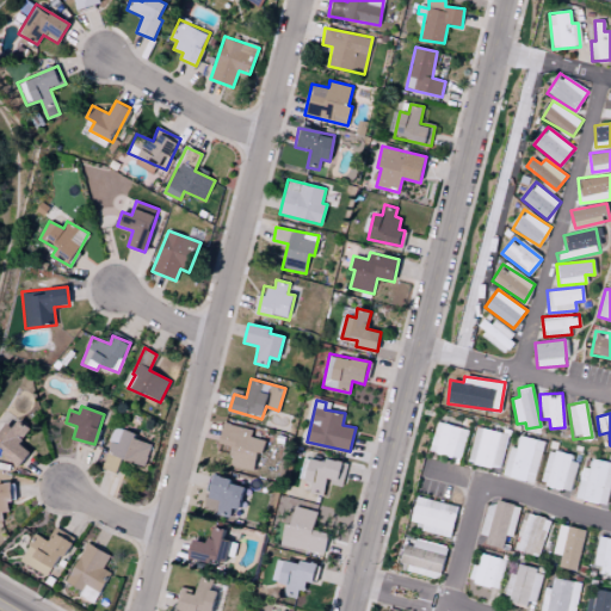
[(0,430),(0,450),(22,464),(30,451),(19,444),(29,429),(18,421),(13,427),(6,423),(0,430)]
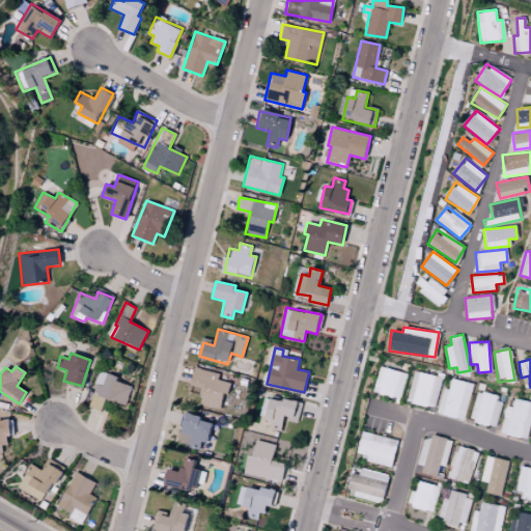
[(372,392),(399,399),(407,373),(380,366),(372,392)]
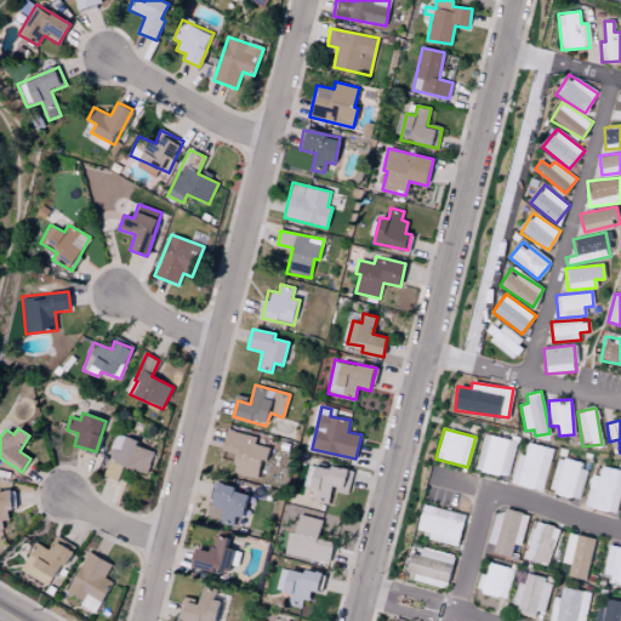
[(222,450),(239,454),(234,474),(257,479),(261,460),(266,461),(269,446),(255,444),(256,437),(227,429),(222,450)]
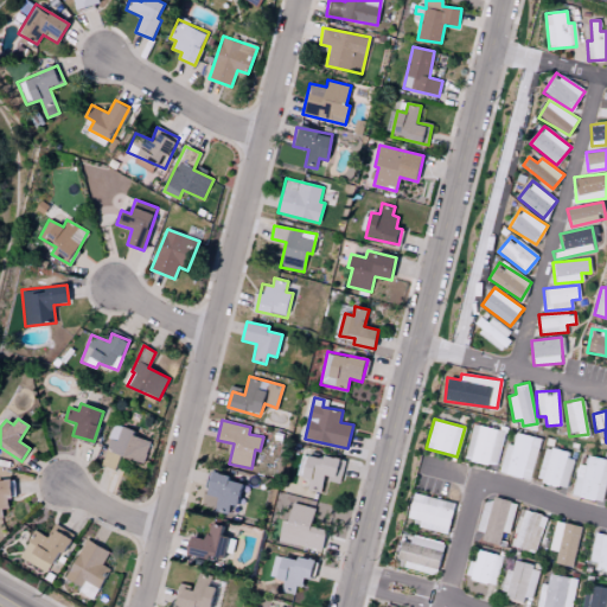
[(464,459),(494,466),(504,432),(472,423),(464,459)]
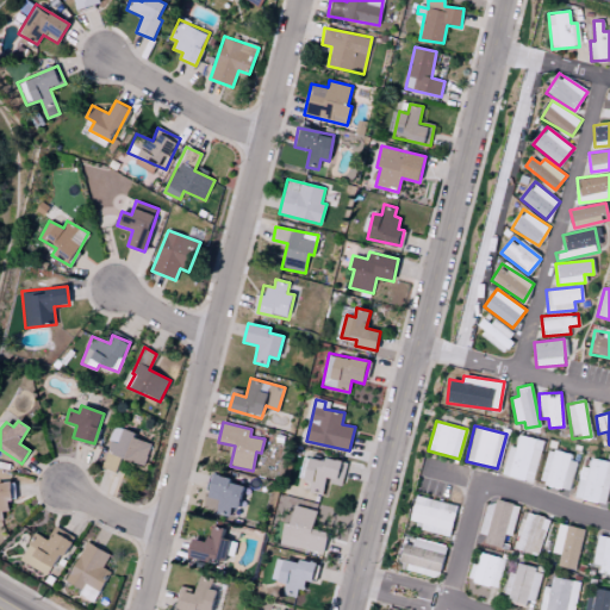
[(116,471),(119,459),(145,466),(151,442),(134,439),(135,431),(122,429),(118,443),(110,441),(103,468),(116,471)]
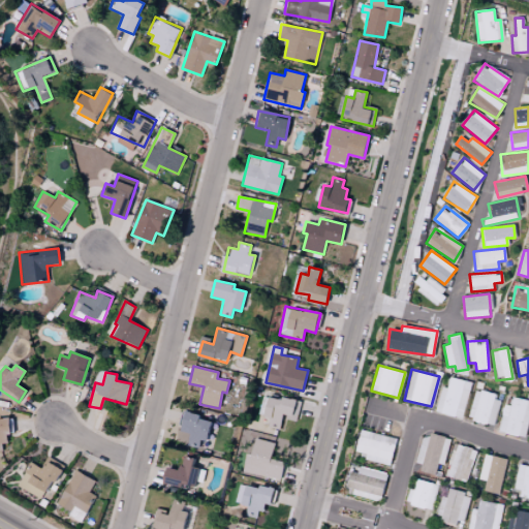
[(435,412),(462,418),(470,382),(448,377),(446,387),(440,386),(435,412)]
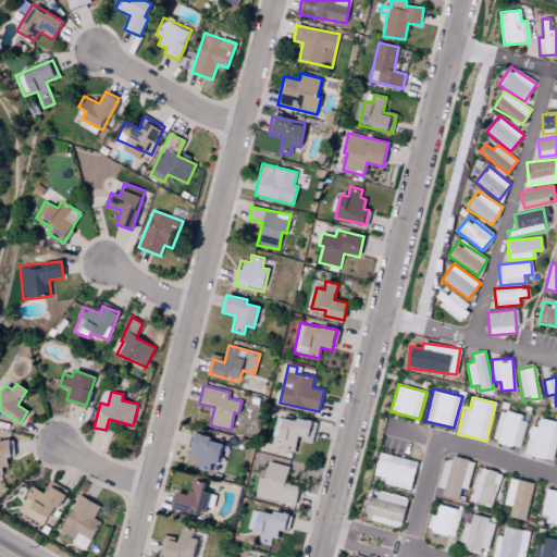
[(519,448),(528,418),(499,411),(492,441),(519,448)]
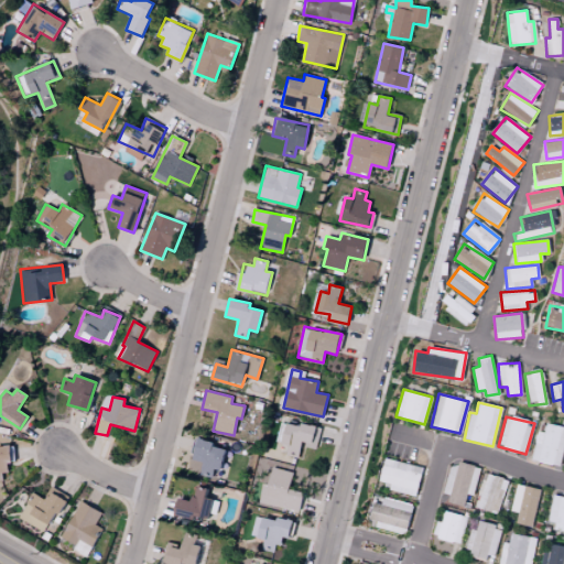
[(322,429),(281,422),(278,443),(288,445),(285,455),(300,458),(302,446),(317,449),(322,429)]
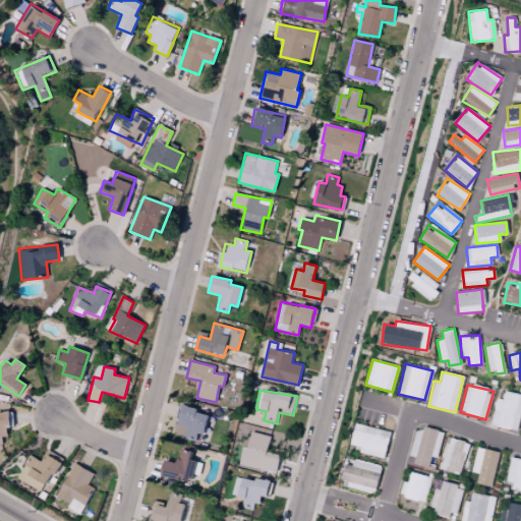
[(519,429),(520,408),(520,393),(504,392),(503,399),(495,398),(491,426),(519,429)]
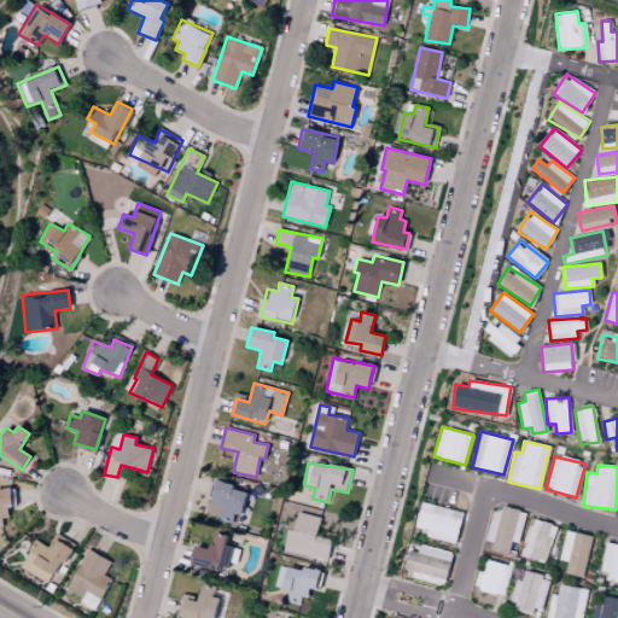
[(222,506),(219,520),(231,523),(232,513),(242,516),(248,490),(216,482),(211,503),(222,506)]
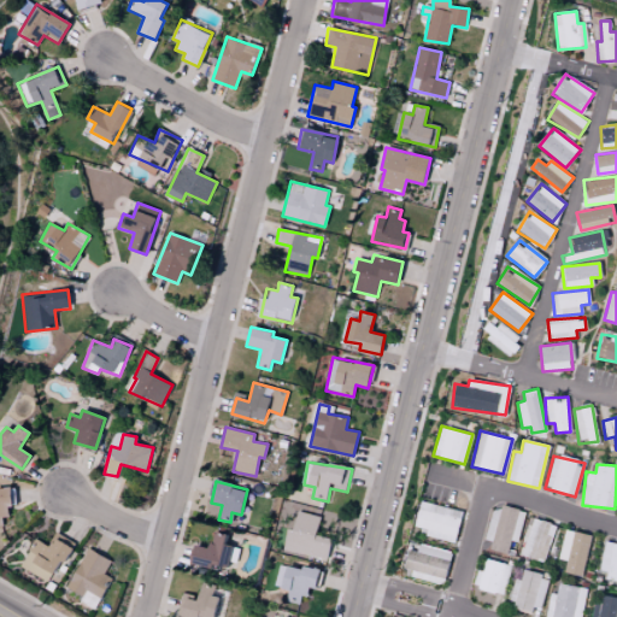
[(0,526),(3,527),(3,517),(10,516),(9,506),(16,505),(15,487),(0,487),(0,526)]
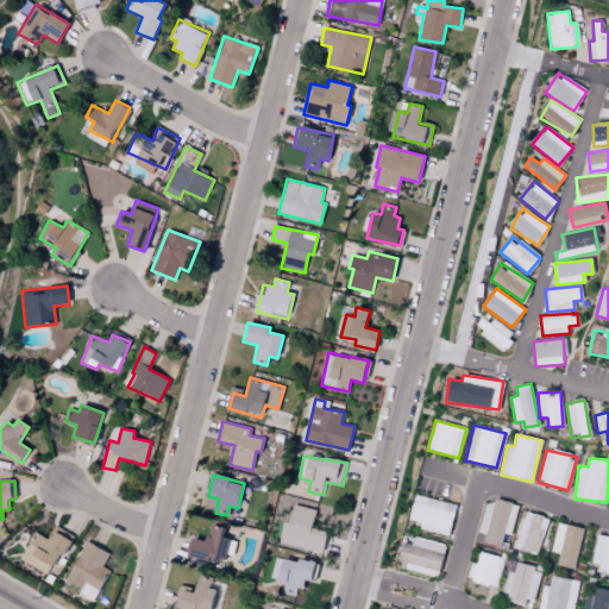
[(420,528),(449,535),(456,504),(415,494),(409,520),(421,523),(420,528)]
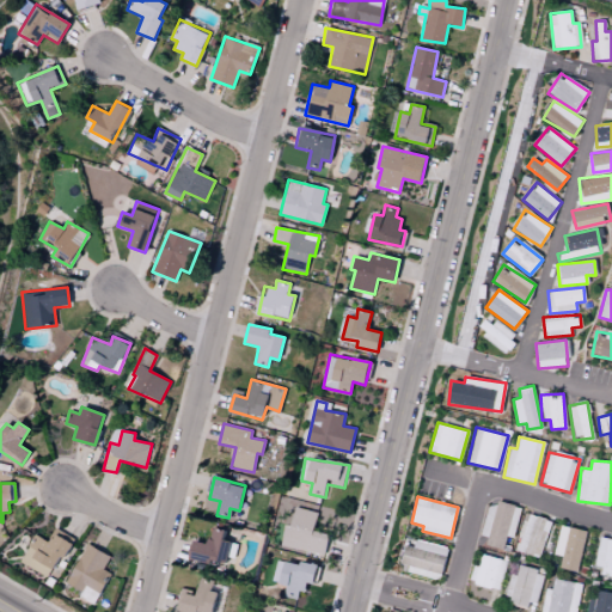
[(485,545),(507,551),(519,508),(489,501),(481,536),(488,537),(485,545)]
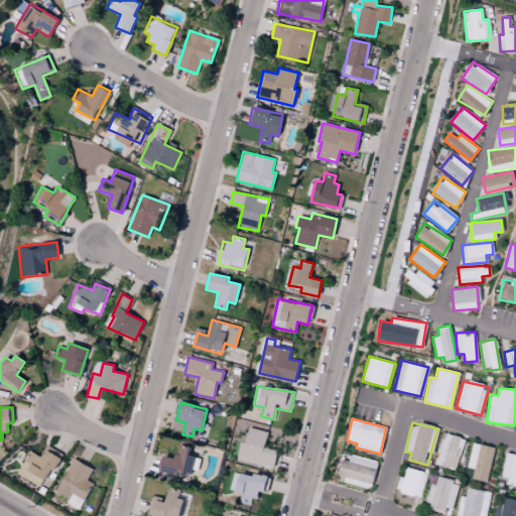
[(267,431),(248,427),(245,442),(241,441),(237,460),(273,468),(276,450),(264,447),(267,431)]
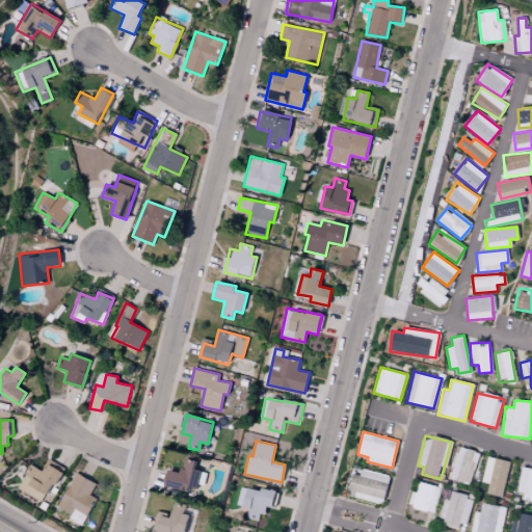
[(471,484),(477,452),(457,447),(450,480),(471,484)]
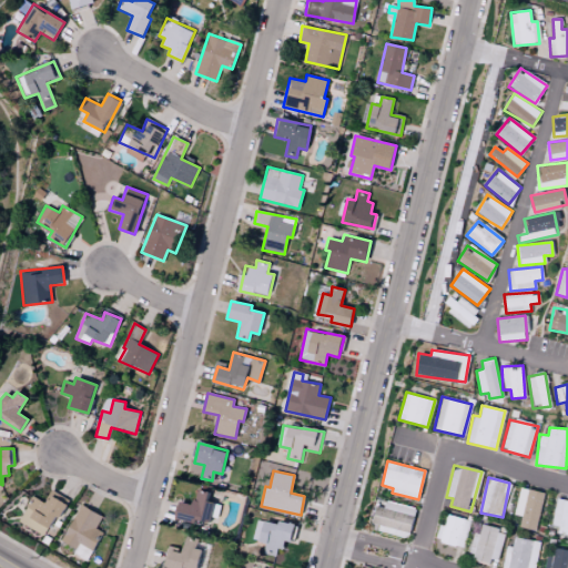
[(518,528),(537,530),(543,492),(518,488),(515,515),(520,516),(518,528)]
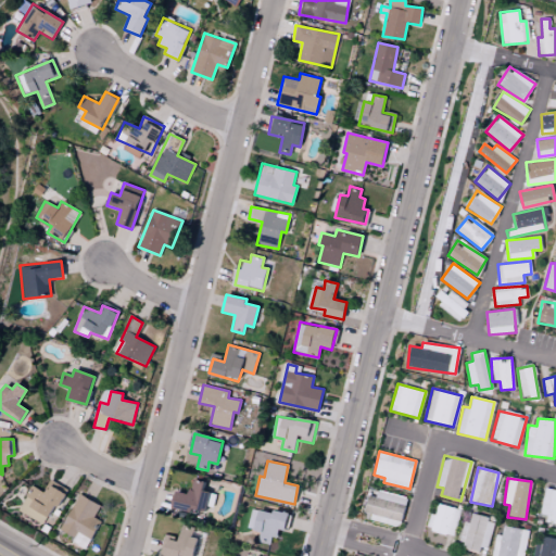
[(188,494),(175,491),(172,506),(209,515),(213,493),(203,491),(205,481),(192,479),(188,494)]
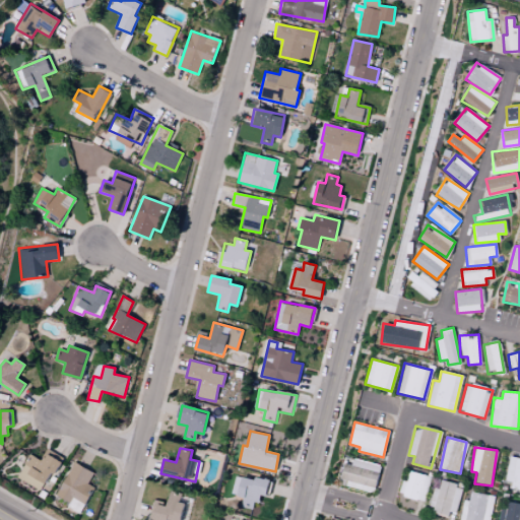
[(16,476),(42,492),(60,461),(46,453),(42,460),(30,454),(16,476)]
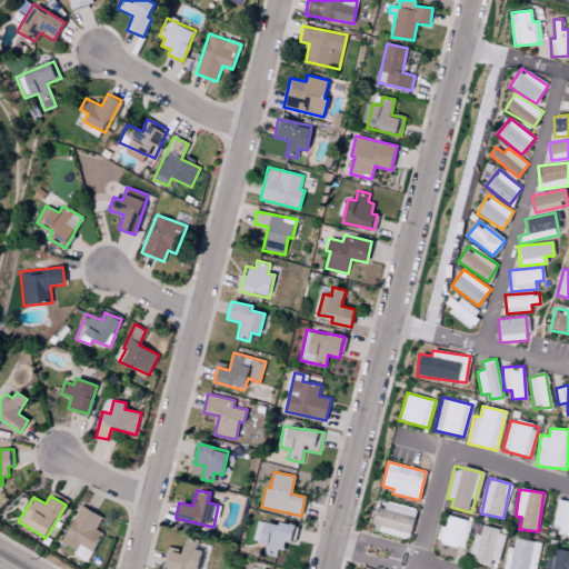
[(568,501),(558,500),(552,533),(568,536),(568,501)]
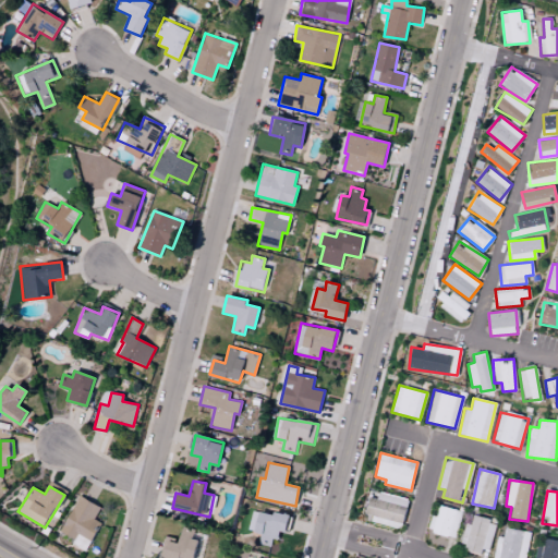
[(364,519),(401,528),(409,499),(379,492),(377,499),(370,497),(364,519)]
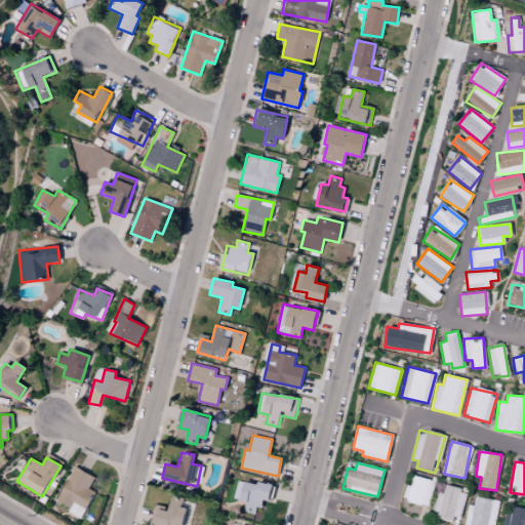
[(71,508),(74,502),(86,509),(95,492),(88,488),(94,477),(75,466),(56,499),(71,508)]
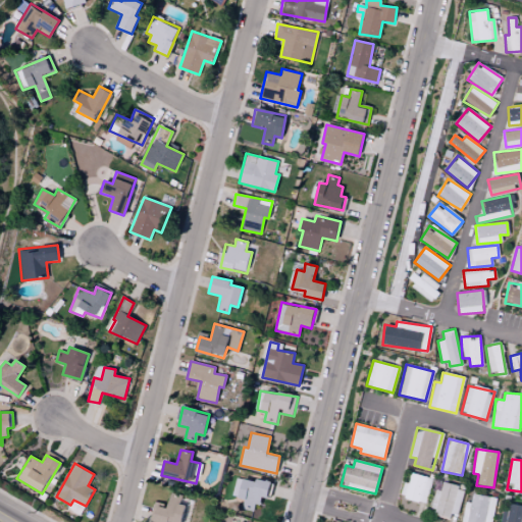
[(400,497),(426,503),(431,478),(411,473),(409,483),(403,481),(400,497)]
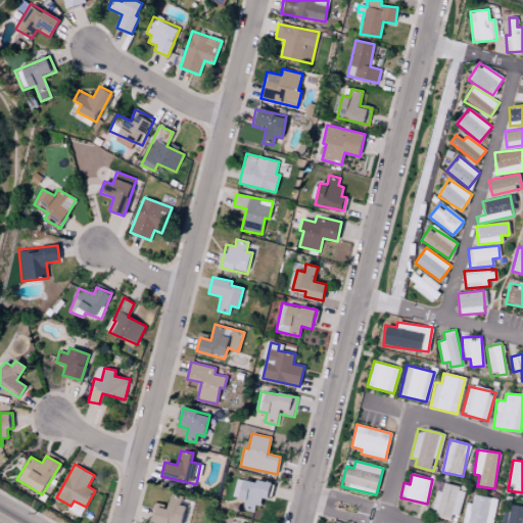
[(271,483),(236,477),(233,496),(244,498),(242,510),(256,512),(259,498),(269,500),(271,483)]
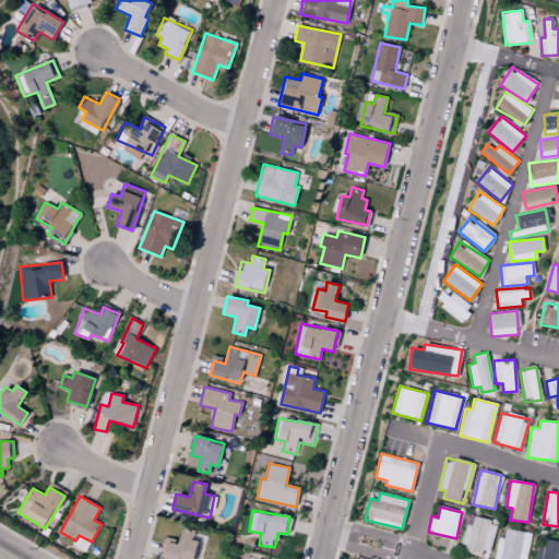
[(467,524),(462,549),(489,555),(496,522),(473,518),(472,525),(467,524)]
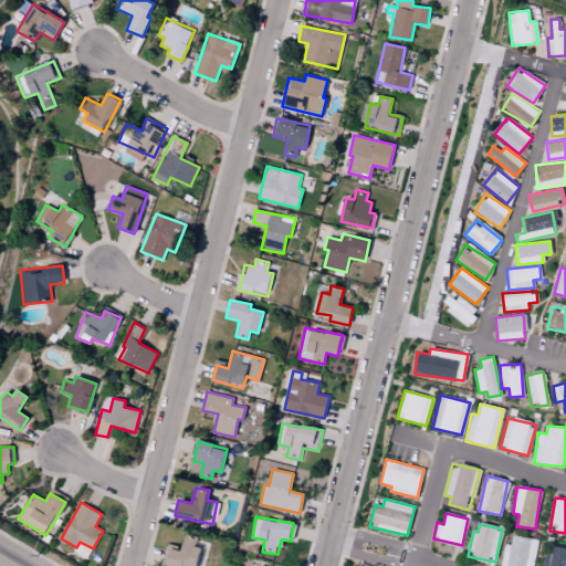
[(167,565),(182,565),(185,565),(197,565),(201,547),(196,546),(198,537),(185,534),(180,551),(167,547),(163,565),(167,565)]
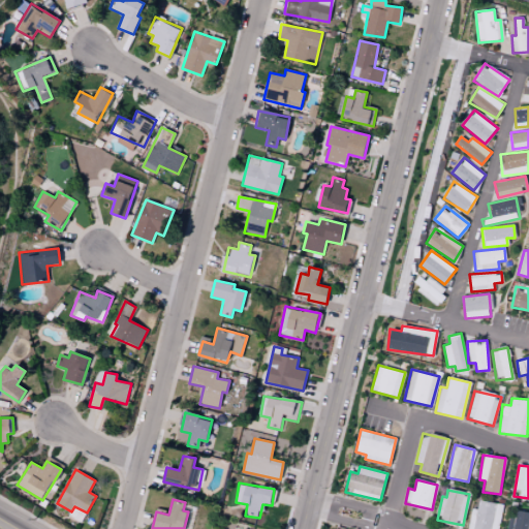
[(497,528),(501,504),(478,500),(476,509),(470,508),(467,528),(497,528)]
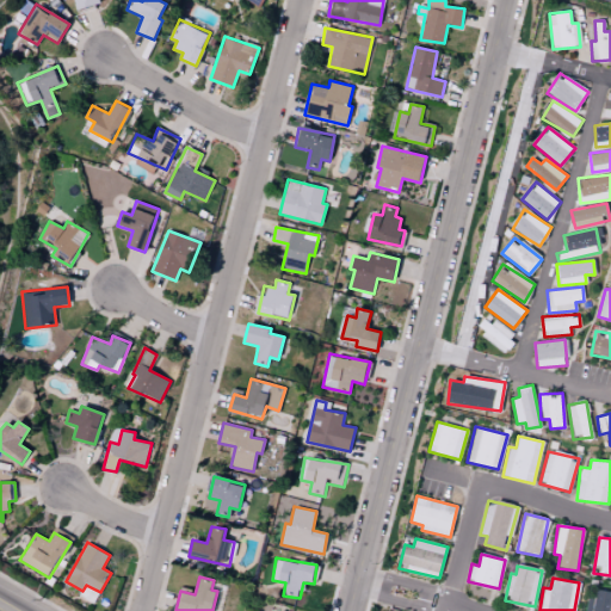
[(594,598),(587,597),(585,610),(610,610),(610,592),(596,591),(594,598)]
